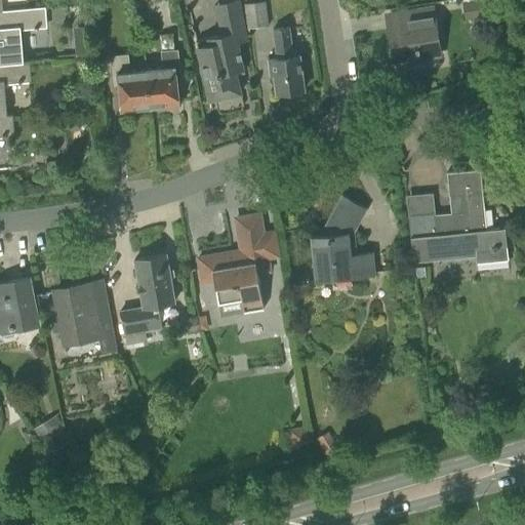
[(231,0),(213,4),(219,37),(208,40),(209,45),(197,48),(209,101),(240,93),(235,71),(243,69),(237,42),(247,40),(239,0),(231,0)]
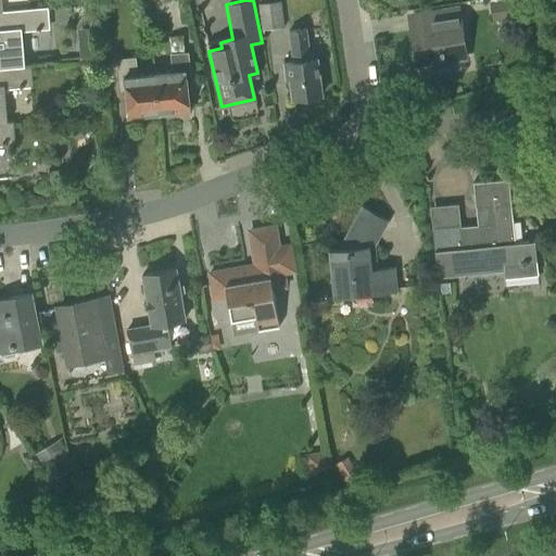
[(280,0),(257,4),(262,30),(285,27),(280,0)]
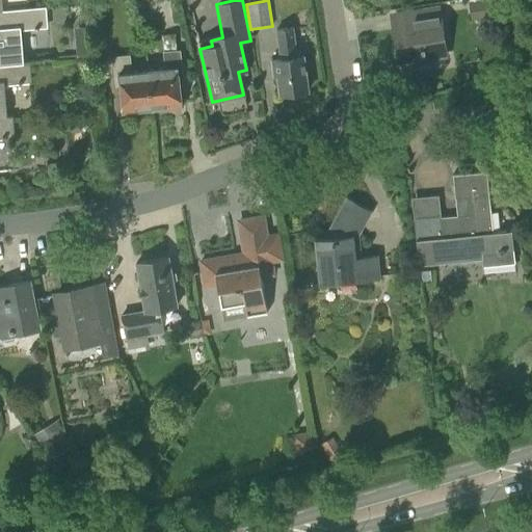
[(489,18),(485,0),(482,0),(469,2),(472,20),(489,18)]
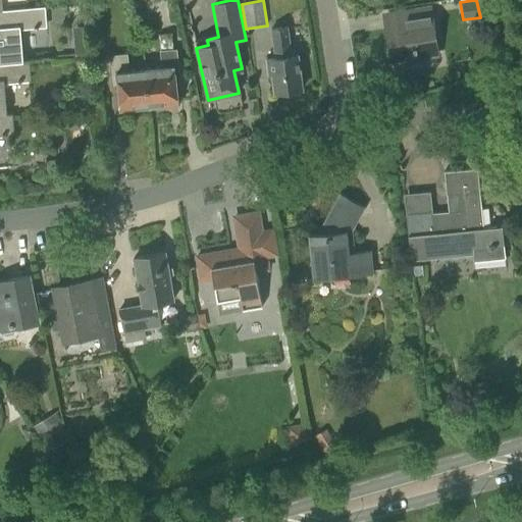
[(0,11),(0,63),(22,62),(20,30),(46,28),(45,7),(2,11),(0,11)]
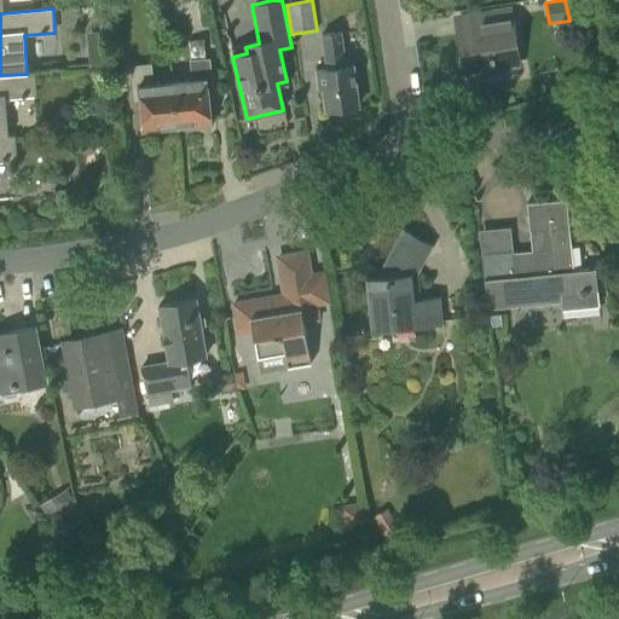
[(476,33),(460,35),(466,73),(496,68),(493,59),(516,56),(509,11),(474,17),(476,33)]
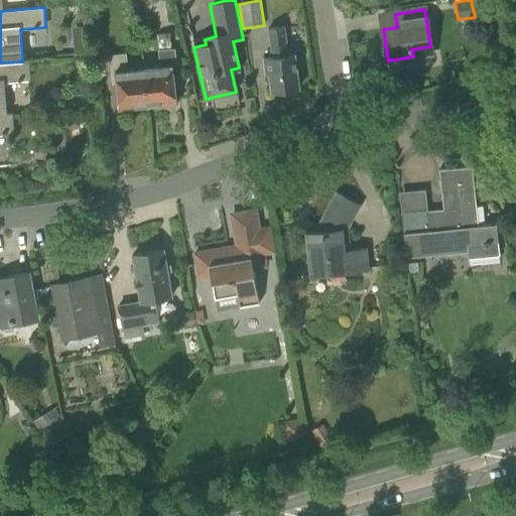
[(269,73),(271,92),(298,88),(294,55),(288,56),(285,25),(267,28),(271,58),(263,59),(265,74),(269,73)]
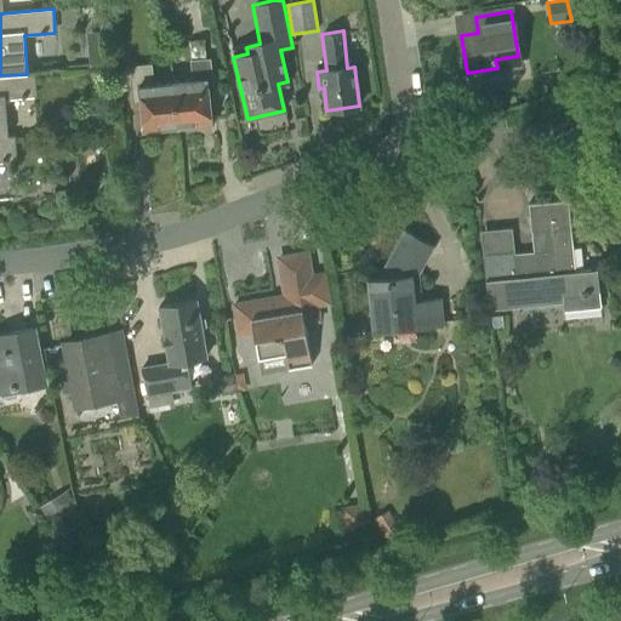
[(192,83),(175,85),(178,126),(211,124),(208,95),(214,95),(210,58),(189,61),(192,83)]
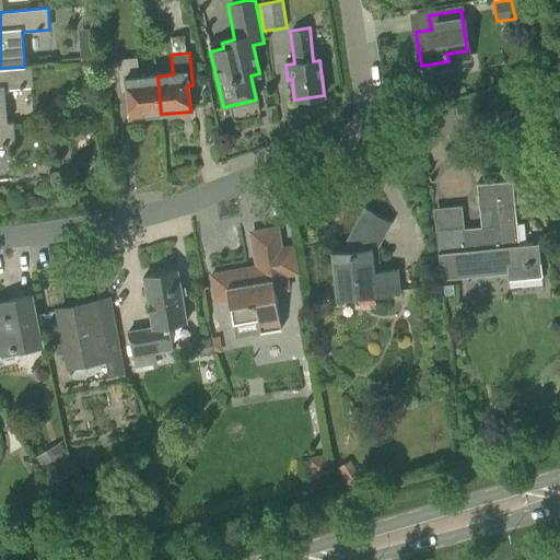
[(161,114),(158,77),(139,78),(137,57),(118,59),(121,92),(127,91),(129,117),(161,114)]
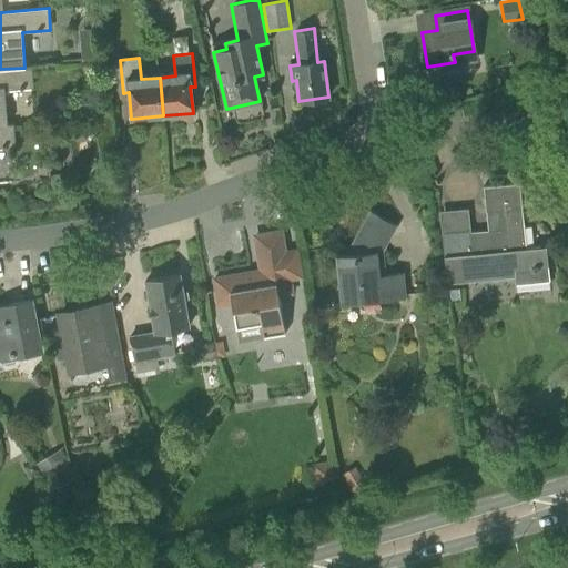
[(0,125),(7,125),(4,90),(33,88),(31,67),(24,68),(0,69),(0,125)]
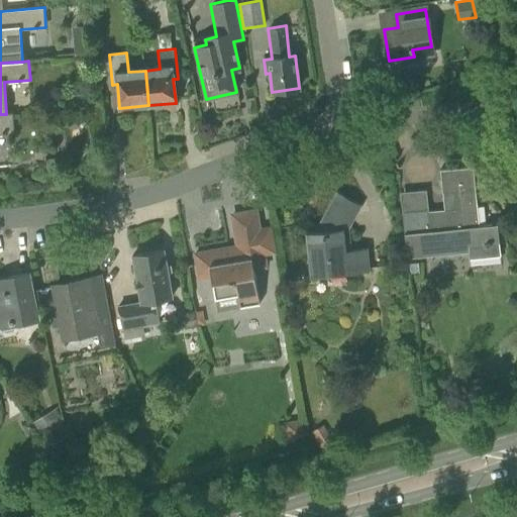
[(6,114),(0,114),(0,133),(14,133),(12,114),(6,114)]
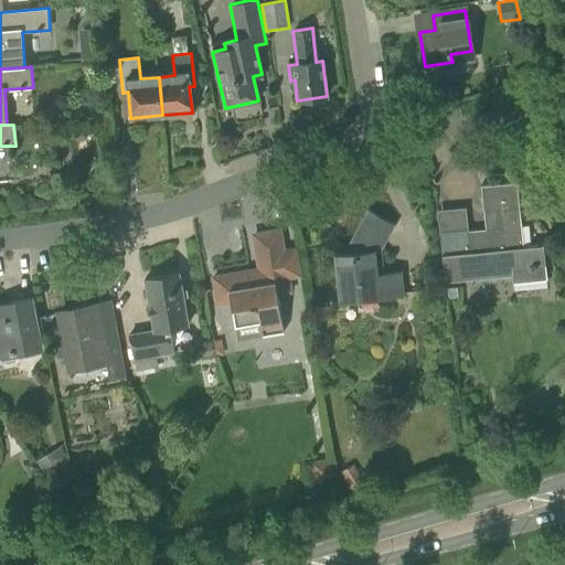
[(439,232),(443,281),(472,279),(512,275),(512,270),(545,267),(543,245),(523,247),(516,183),(480,187),(483,212),(489,211),(491,233),(468,235),(468,230),(439,232)]
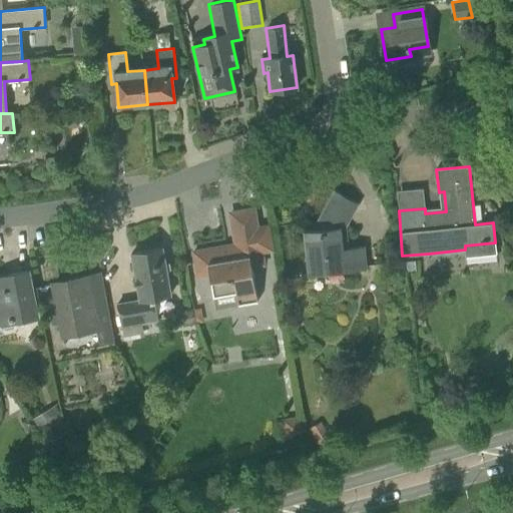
[(366,269),(364,246),(347,247),(345,227),(358,203),(335,190),(314,229),(305,230),(309,275),(366,269)]
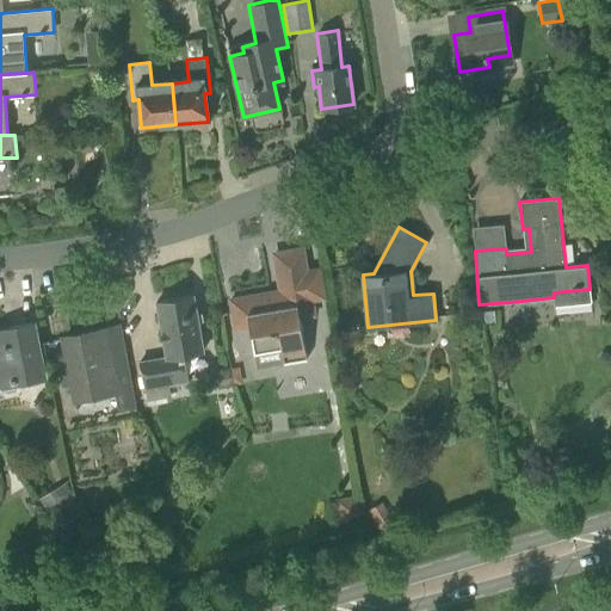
[(254,352),(281,347),(282,356),(306,351),(300,318),(313,315),(302,250),(288,252),(292,283),(279,285),(281,291),(232,300),(236,328),(250,326),(254,352)]
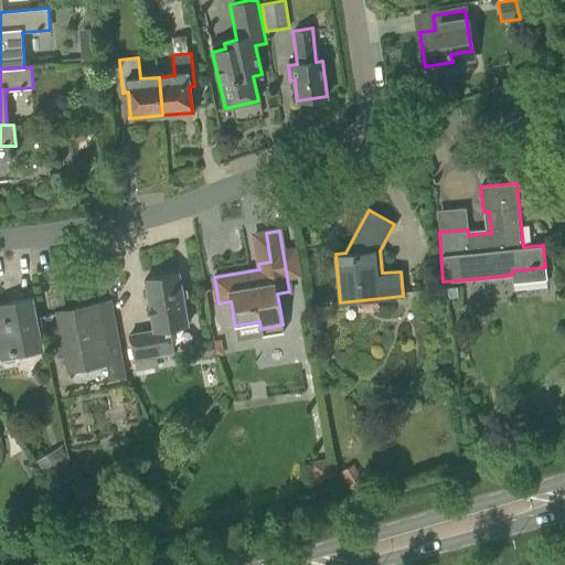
[(128,333),(136,375),(160,371),(157,356),(174,353),(170,328),(189,324),(179,274),(145,280),(153,329),(128,333)]
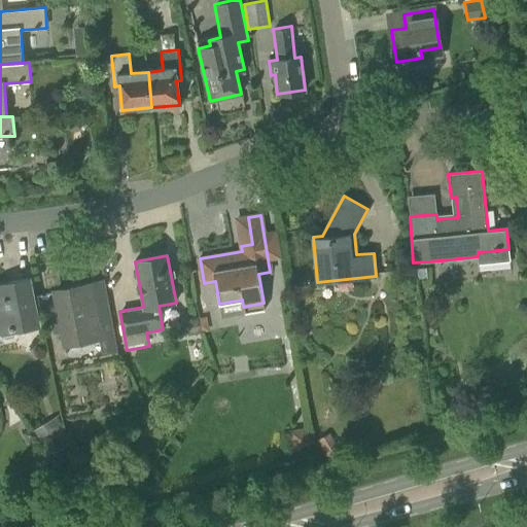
[(0,287),(0,328),(38,322),(30,282),(0,287)]
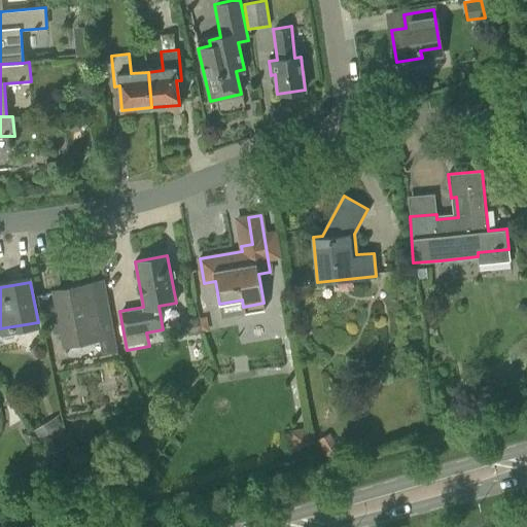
[(65,343),(100,336),(103,352),(116,349),(108,306),(96,309),(92,286),(56,292),(59,308),(54,309),(53,308),(51,308),(56,331),(58,330),(57,329),(63,328),(65,343)]
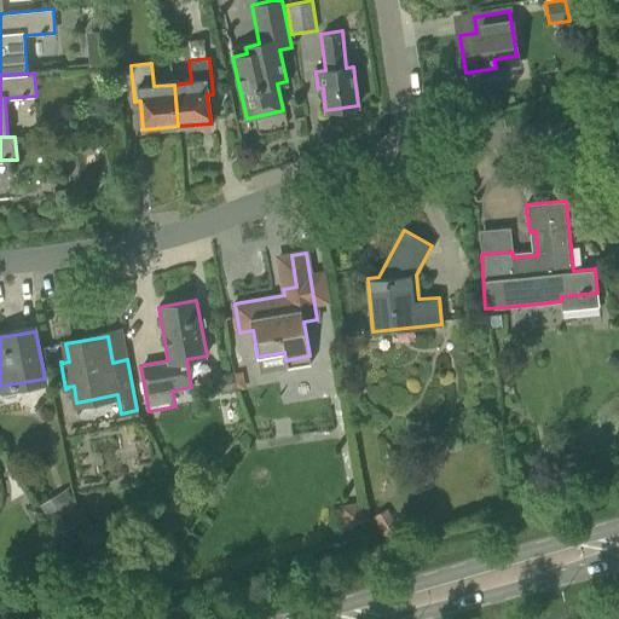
[(52,524),(67,514),(80,536),(92,527),(69,487),(39,504),(52,524)]
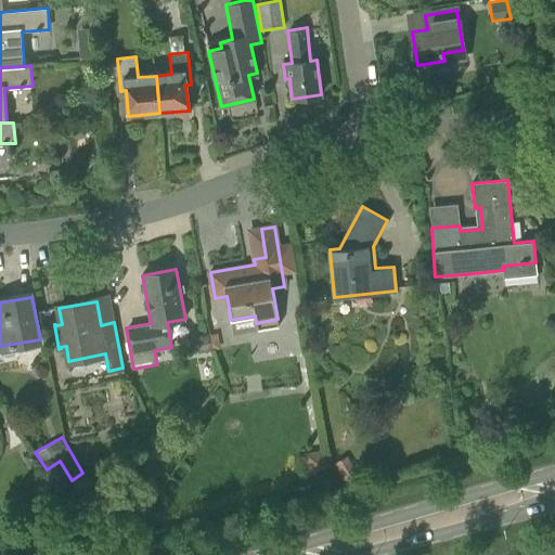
[(324,451),(306,454),(309,472),(327,469),(324,451)]
